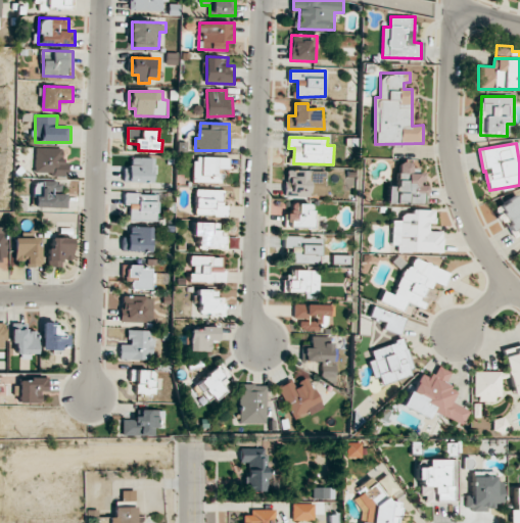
[(36,173),(54,173),(54,176),(69,177),(69,158),(64,158),(64,148),(37,147),(36,173)]
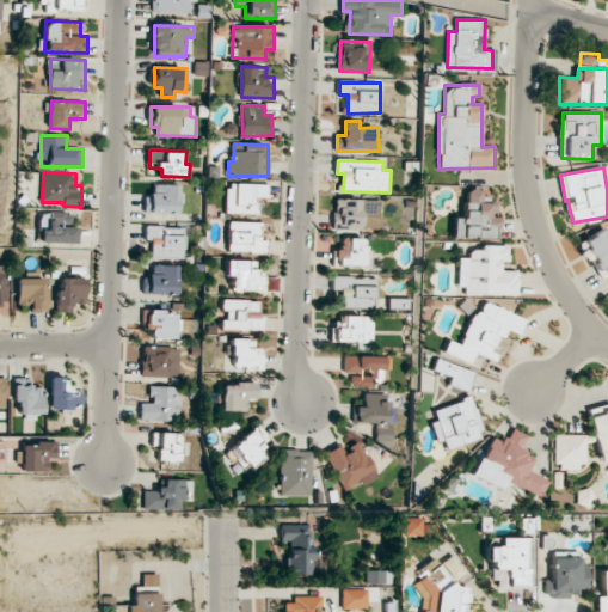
[(184,213),(183,184),(157,185),(157,194),(146,194),(147,214),(184,213)]
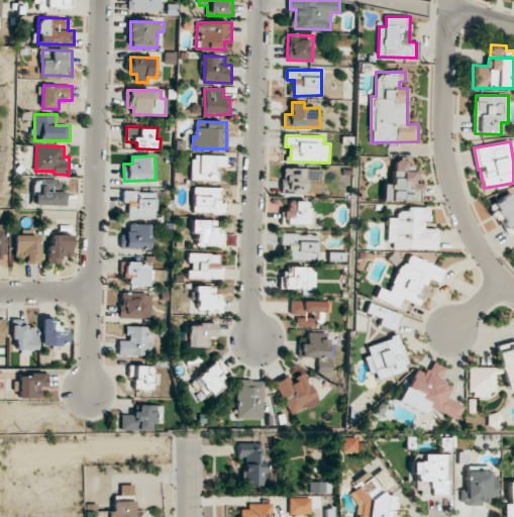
[(226,156),(193,156),(193,180),(225,181),(226,156)]
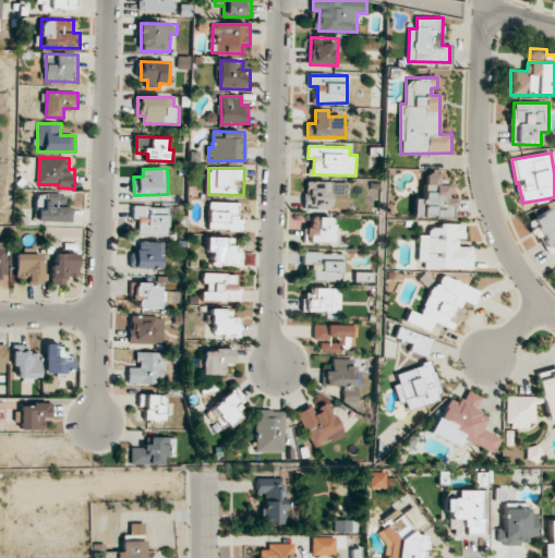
[(457,196),(453,196),(453,181),(441,181),(441,173),(425,173),(425,198),(414,198),(414,217),(457,217),(457,196)]
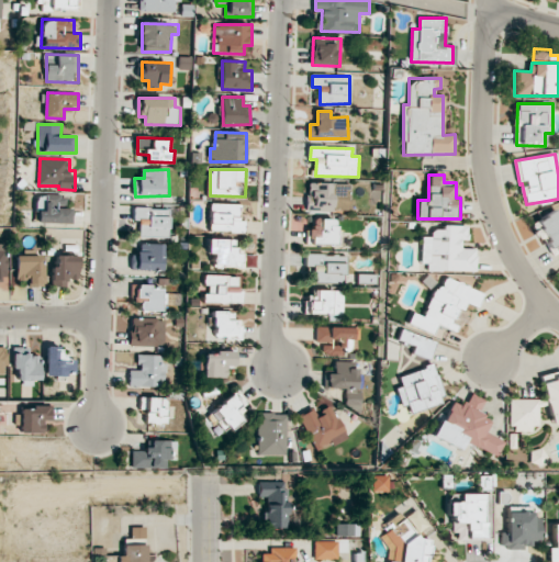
[(353,211),(353,183),(309,183),(309,211),(353,211)]
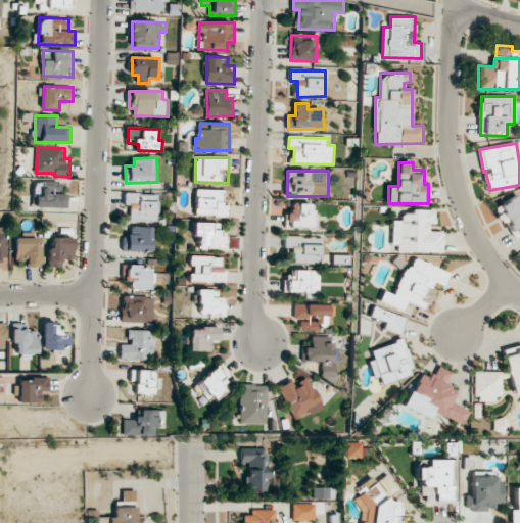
[(69,193),(63,193),(63,182),(38,181),(37,207),(69,208),(69,193)]
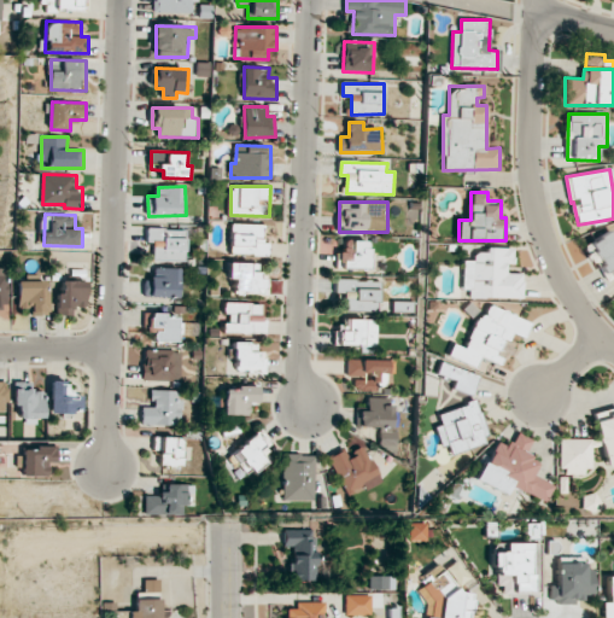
[(272,244),(263,243),(264,225),(232,223),(232,255),(272,256),(272,244)]
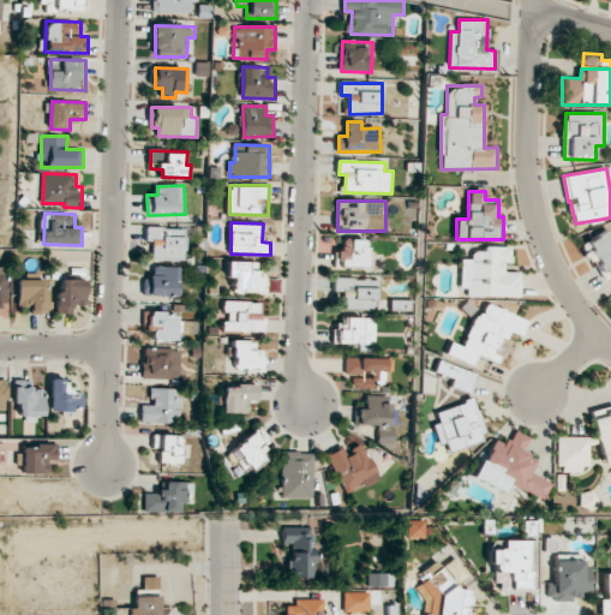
[(154,257),(186,258),(187,228),(148,227),(148,242),(155,242),(154,257)]
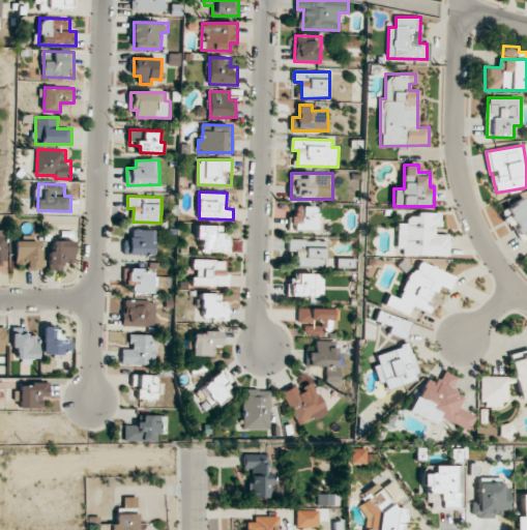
[(325,215),(317,215),(317,206),(297,206),(296,216),(291,215),(290,230),(325,232),(325,215)]
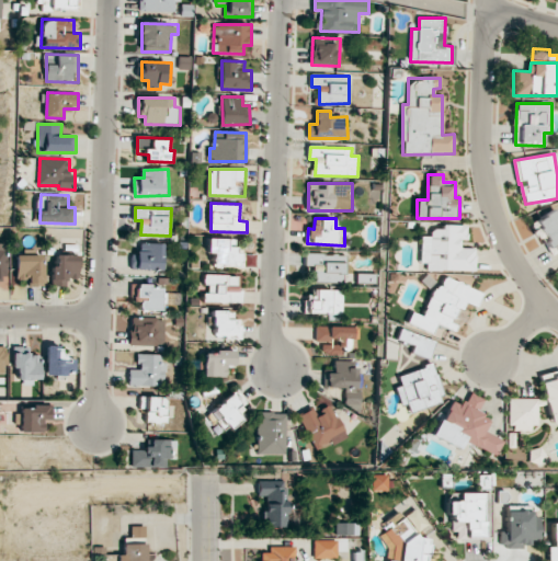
[(466,226),(433,226),(433,236),(422,236),(422,262),(429,262),(429,271),(477,271),(477,248),(466,248),(466,226)]
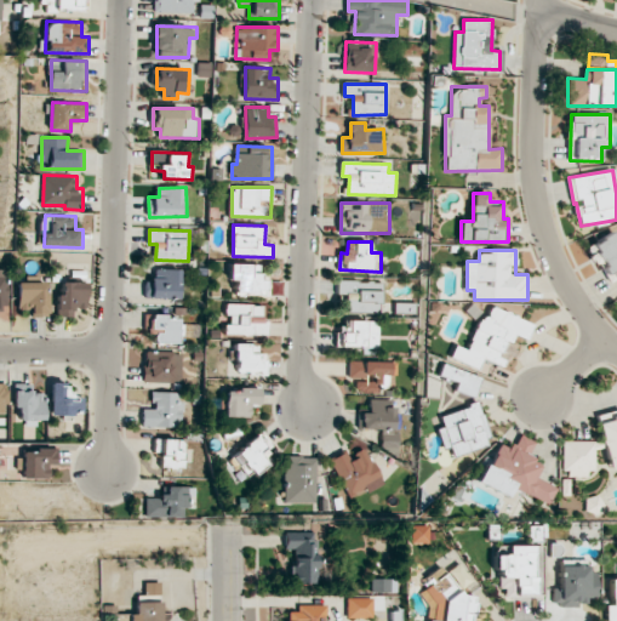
[(268,275),(260,274),(261,265),(230,265),(230,278),(238,279),(236,294),(268,295),(268,275)]
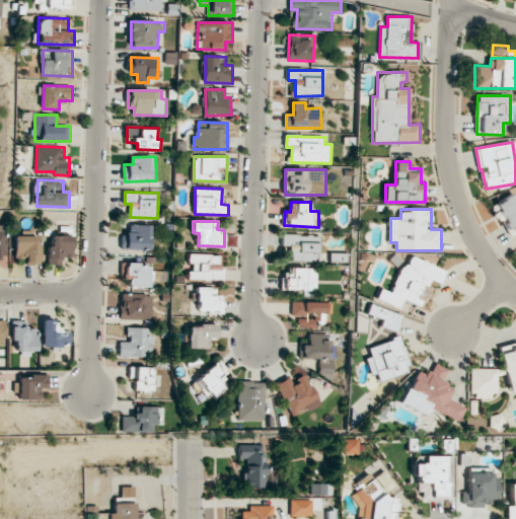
[(0,265),(9,265),(9,225),(0,225),(0,265)]
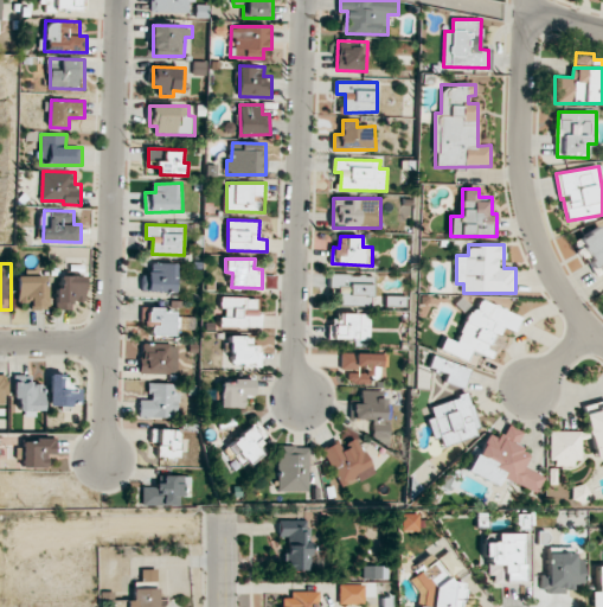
[(143,291),(178,292),(179,263),(153,263),(153,273),(145,273),(143,291)]
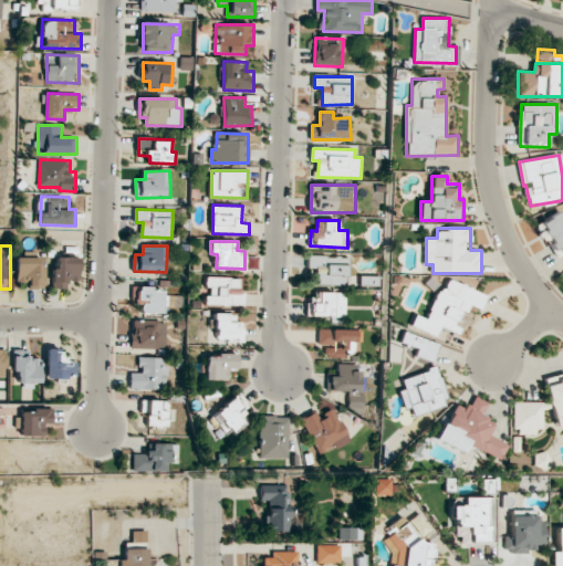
[(47,287),(47,257),(18,258),(18,282),(30,282),(30,289),(47,287)]
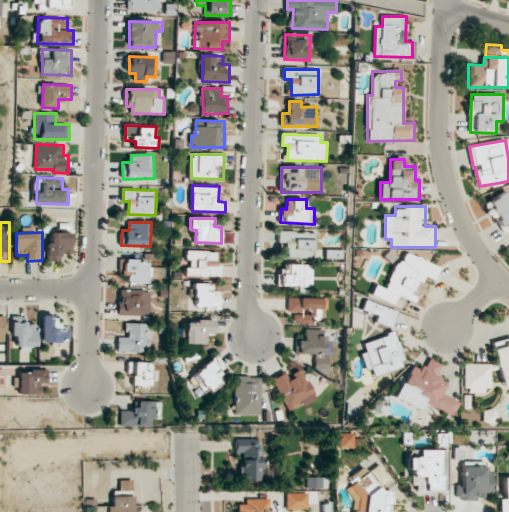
[(62,254),(73,254),(73,233),(50,232),(49,261),(62,261),(62,254)]
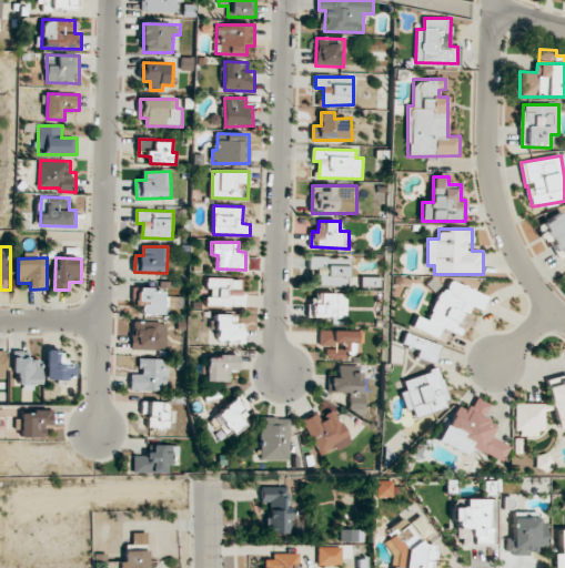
[(311,284),(352,284),(351,257),(310,257),(311,284)]
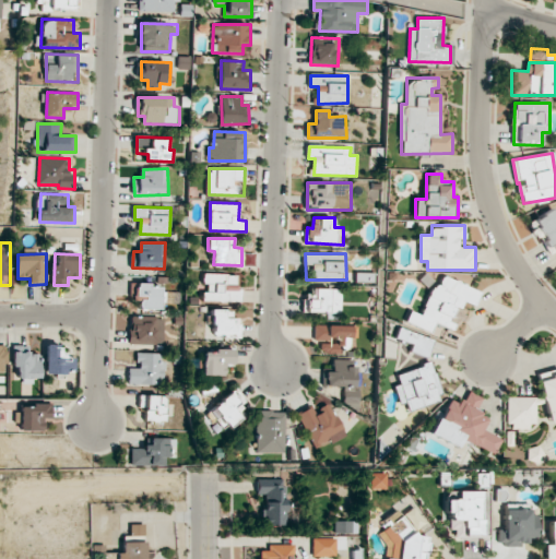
[(204,301),(243,301),(243,289),(238,289),(238,274),(205,274),(205,293),(204,292),(204,301)]
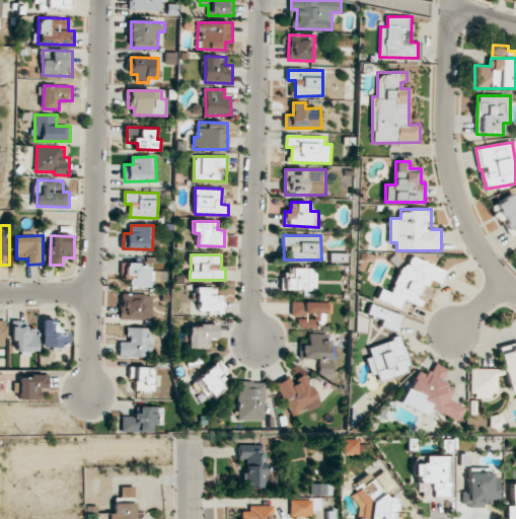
[(444,269),(413,255),(408,267),(402,265),(391,292),(382,289),(378,299),(401,308),(406,299),(429,308),(444,269)]
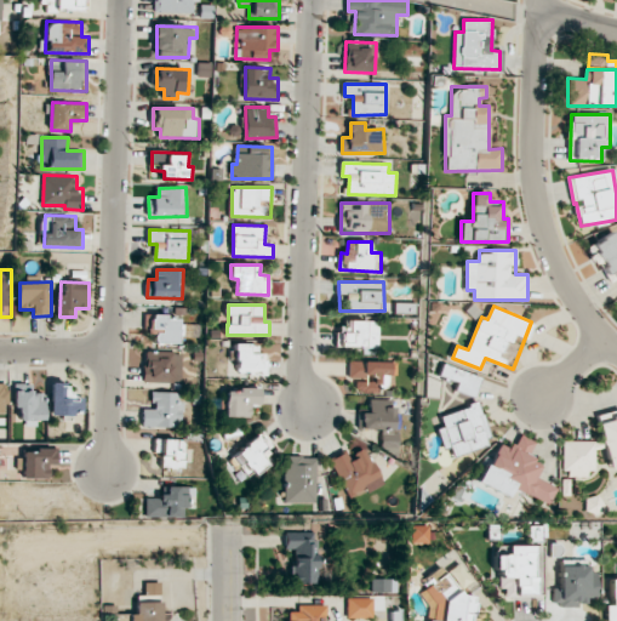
[(186,318),(153,318),(152,342),(184,342),(186,318)]
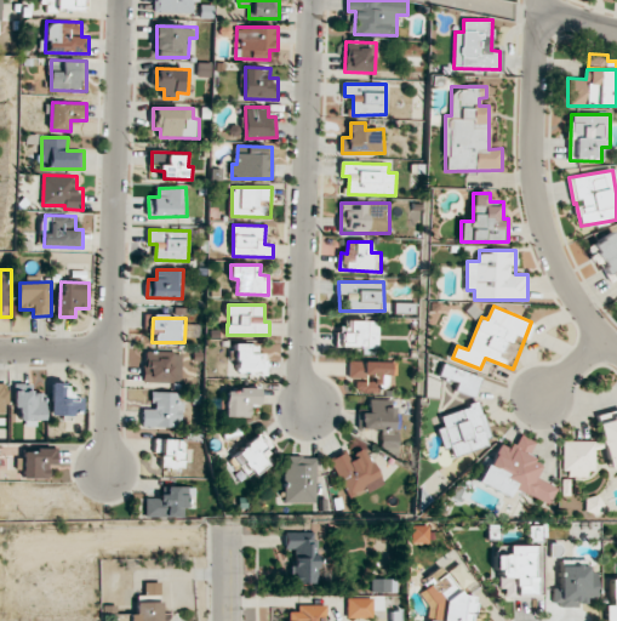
[(381,347),(382,323),(338,322),(338,347),(381,347)]
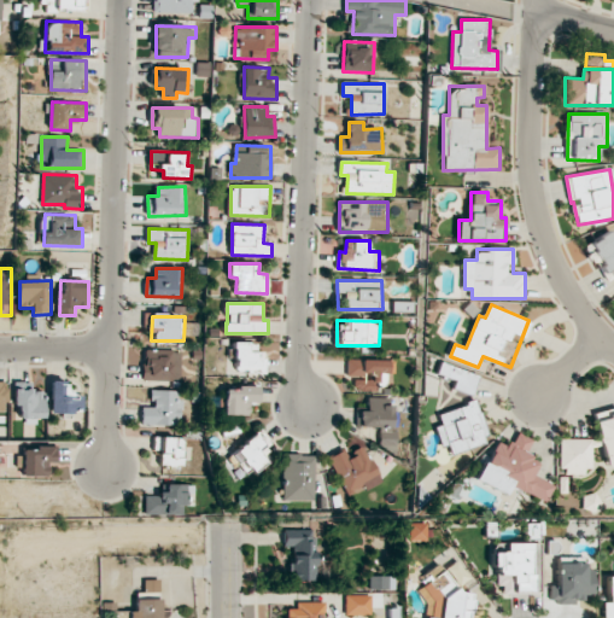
[(267,371),(268,351),(257,351),(257,343),(235,342),(235,369),(267,371)]
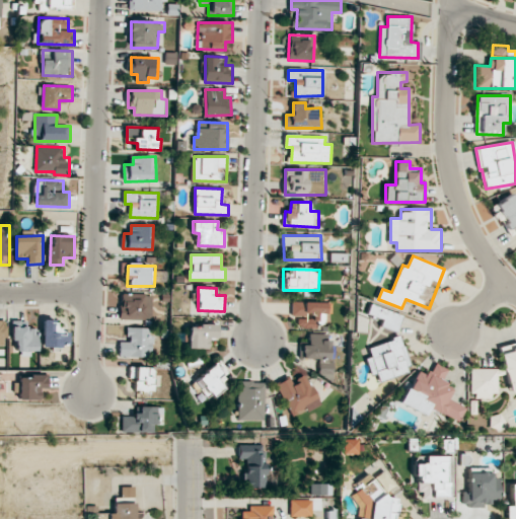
[(122,319),(154,319),(154,294),(122,294),(122,319)]
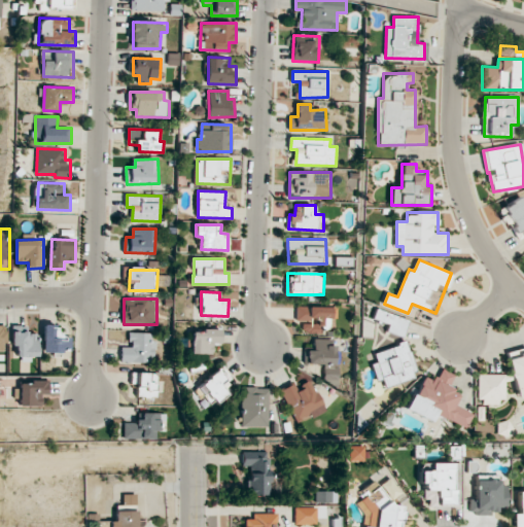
[(409,317),(376,311),(374,320),(389,323),(387,332),(406,337),(409,317)]
